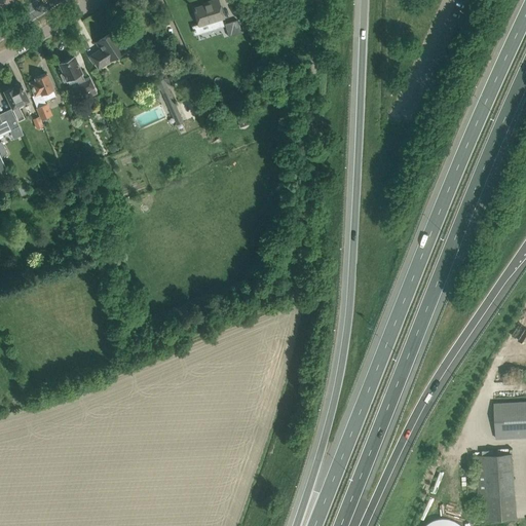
[(212,3),(193,8),(198,25),(223,16),(218,0),(214,0),(212,1),(212,3)]
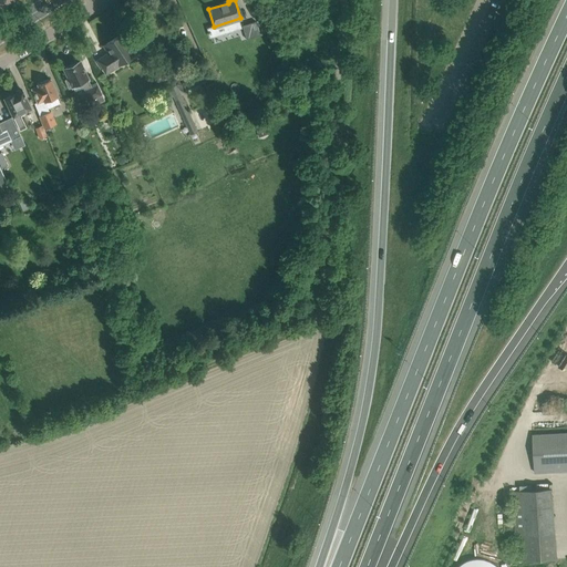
[(256,21),(241,26),(246,40),(260,35),(256,21)]
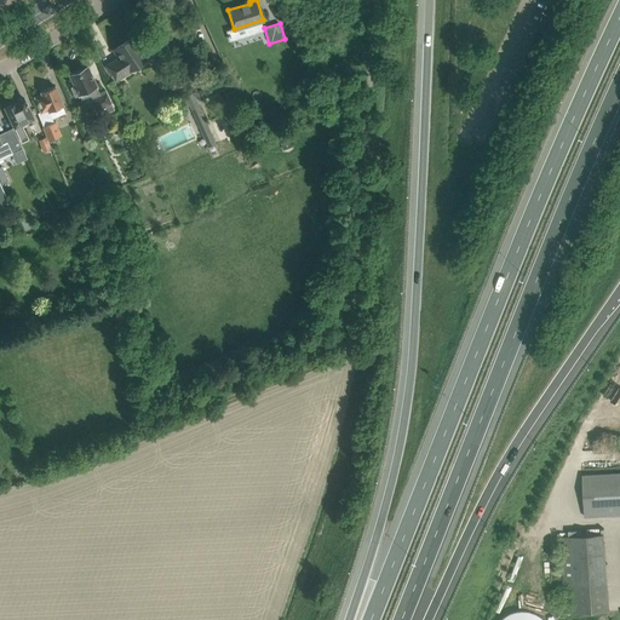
[(121,57),(107,67),(116,80),(160,50),(151,36),(143,42),(137,34),(115,49),(121,57)]
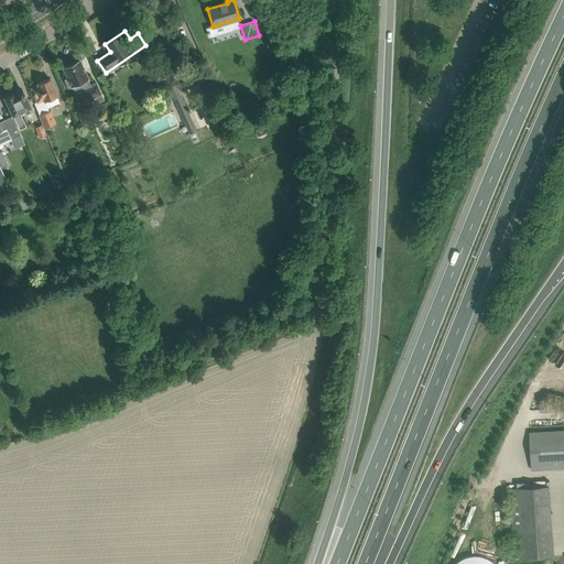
[(90,98),(94,105),(105,99),(96,82),(90,85),(79,61),(64,68),(68,78),(66,79),(69,88),(74,89),(74,91),(83,87),(88,99),(90,98)]
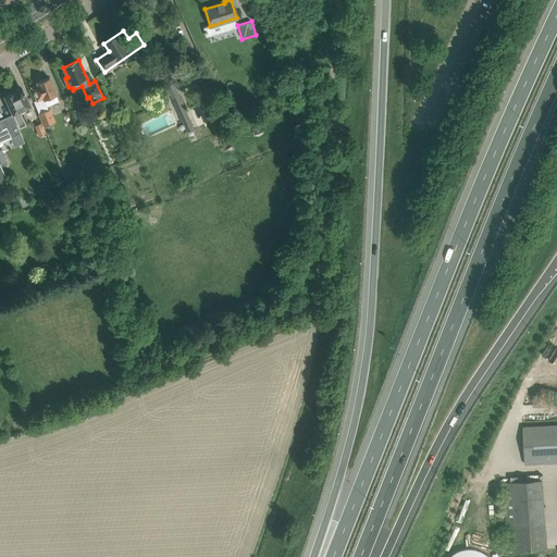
[(57,95),(49,78),(37,83),(37,85),(32,87),(37,100),(34,101),(39,114),(38,114),(44,126),(54,122),(50,110),(49,110),(44,99),(57,95)]
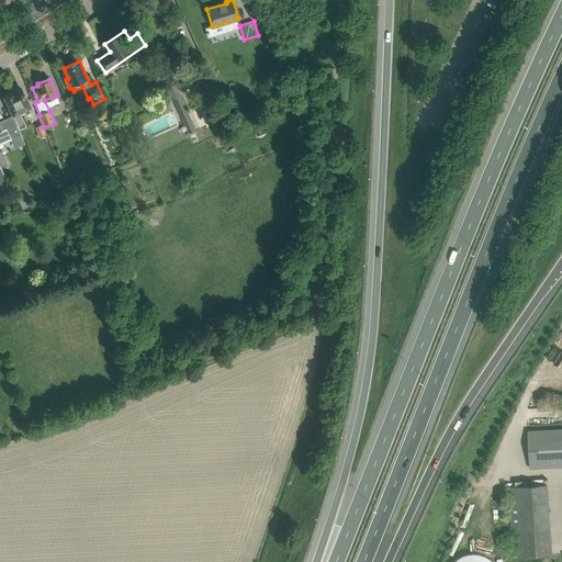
[(189,133),(190,132),(195,130),(175,83),(168,87),(189,133)]
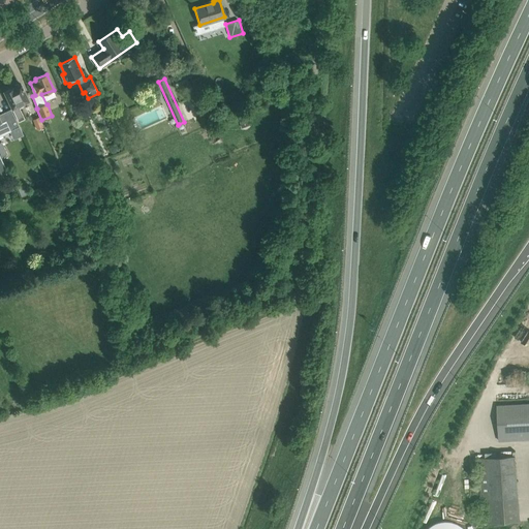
[(13,87),(4,92),(19,121),(23,118),(18,107),(22,105),(21,103),(28,100),(21,85),(20,85),(18,84),(14,85),(14,88),(13,88),(13,87)]
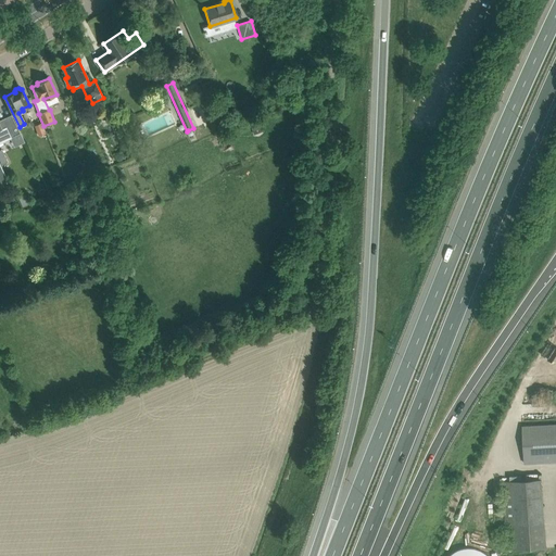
[(103,114),(111,110),(106,101),(99,104),(103,114)]
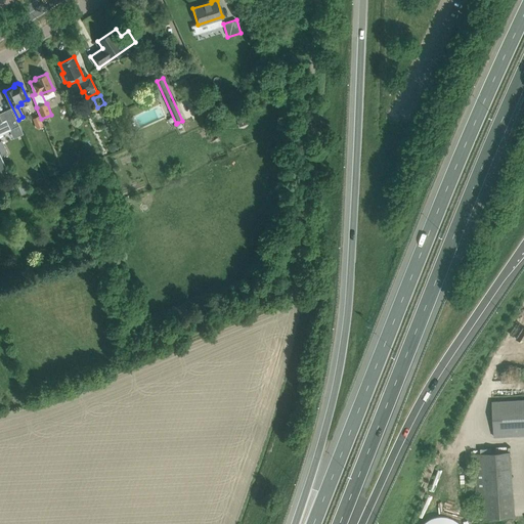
[(0,134),(1,134),(1,132),(9,128),(10,130),(19,125),(11,108),(0,114),(0,134)]
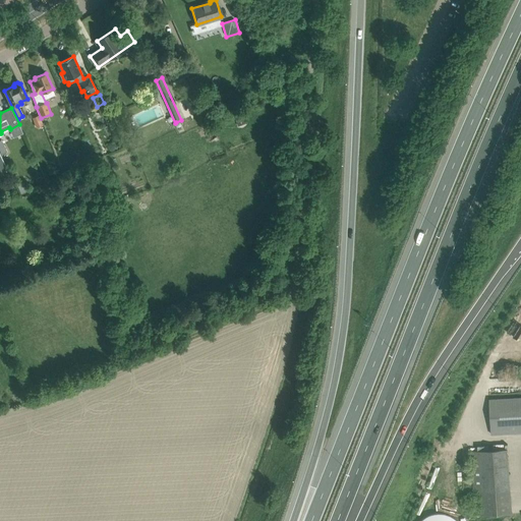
[(39,115),(33,118),(32,118),(36,128),(43,125),(39,115)]
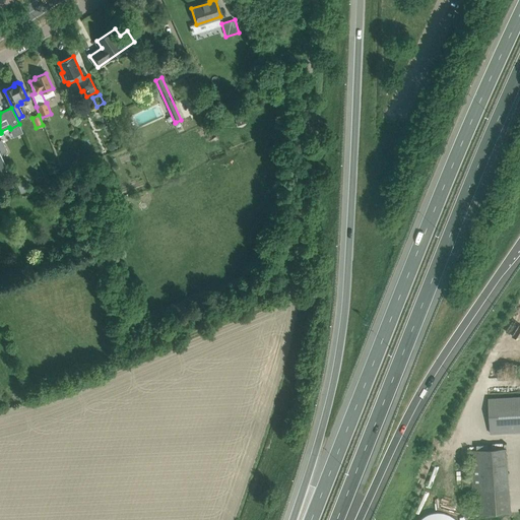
[(519,397),(489,399),(491,434),(519,432),(519,397)]
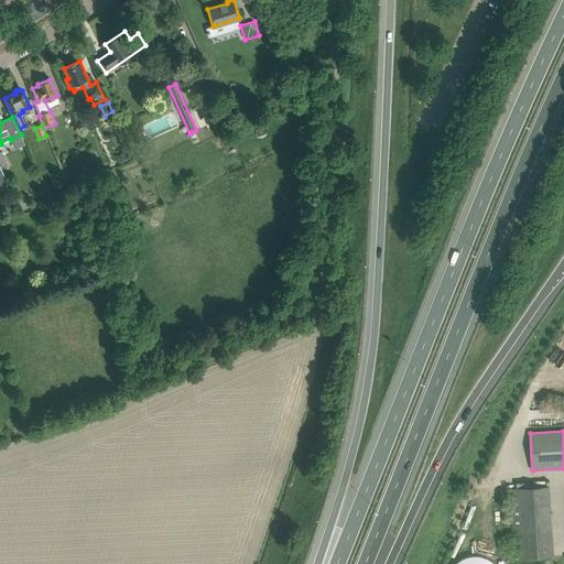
[(549,486),(509,489),(514,559),(554,555),(549,486)]
